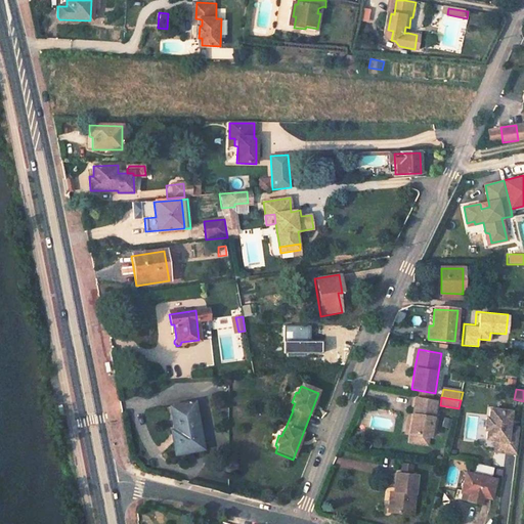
[(412,416),(409,433),(430,436),(436,402),(428,400),(416,398),(412,416)]
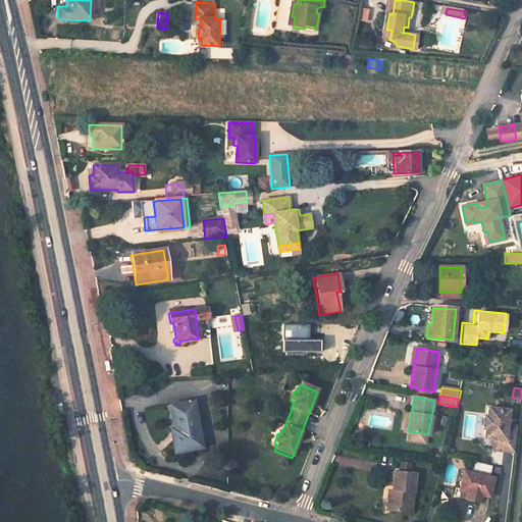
[(193,401),(171,405),(176,427),(172,427),(177,453),(202,449),(193,401)]
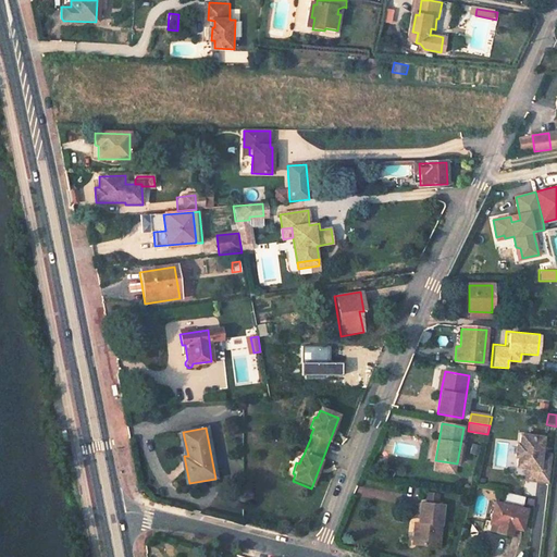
[(525,468),(535,470),(534,482),(549,484),(553,456),(542,455),(543,438),(521,436),(519,445),(516,445),(514,457),(518,458),(517,467),(525,468)]
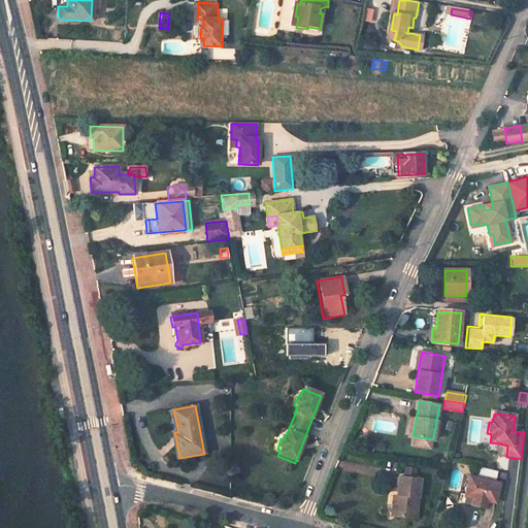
[(174,432),(171,433),(175,459),(179,458),(174,432)]
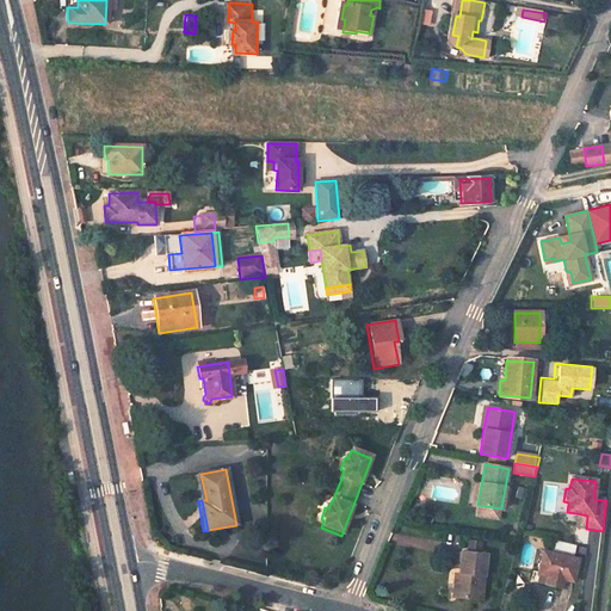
[(501,508),(477,505),(475,517),(500,520),(501,508)]
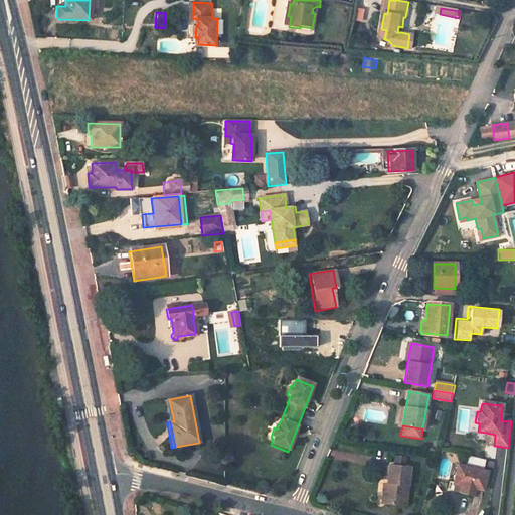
[(486,433),(484,445),(494,446),(495,435),(486,433)]
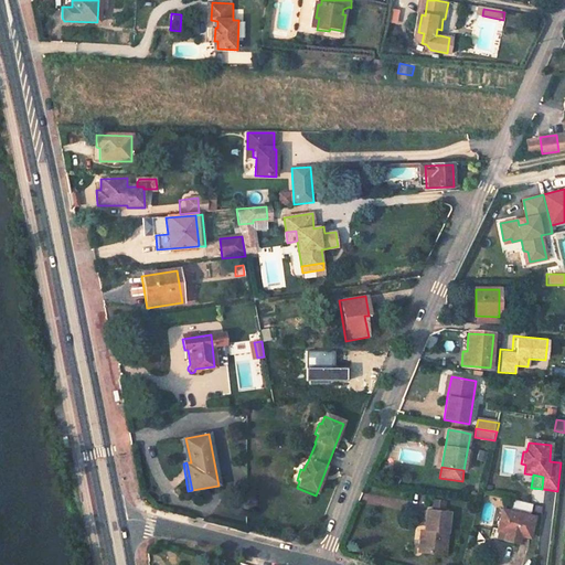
[(508,512),(501,510),(496,537),(519,543),(520,535),(530,537),(534,518),(530,516),(532,504),(511,500),(508,512)]
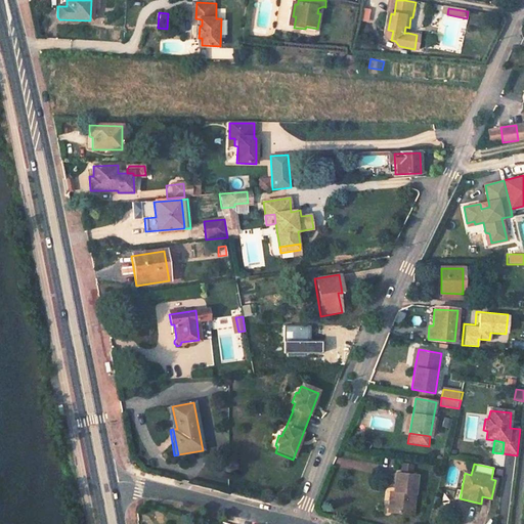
[(393,492),(391,513),(413,515),(418,476),(395,473),(393,492)]
